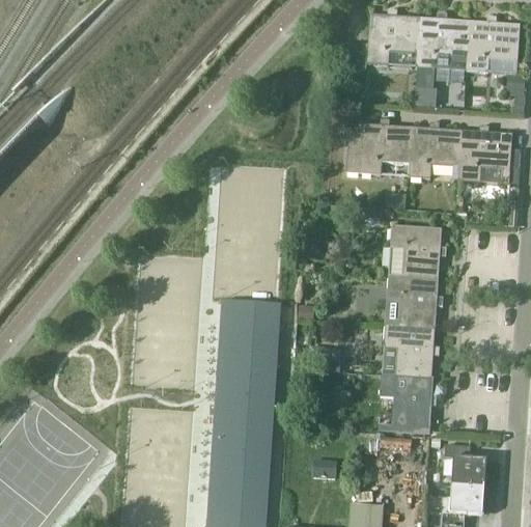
[(366,62),(388,63),(389,51),(416,53),(415,65),(416,65),(419,17),(396,15),(396,9),(387,8),(387,15),(369,14),(367,44),(343,43),(341,67),(366,68),(366,62)]
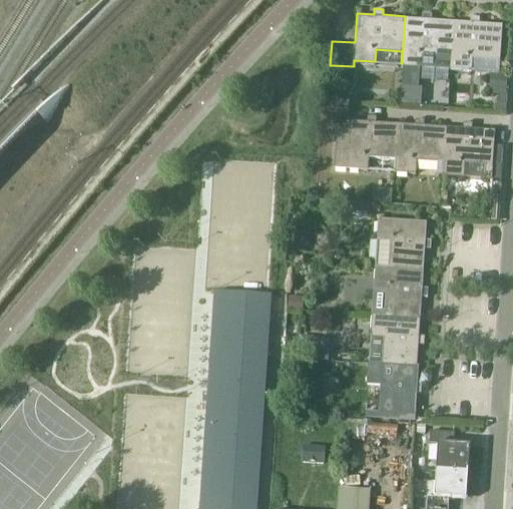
[(405,16),(402,63),(423,65),(424,53),(443,54),(443,66),(450,67),(453,19),(431,18),(431,12),(422,12),(421,17),(405,16)]
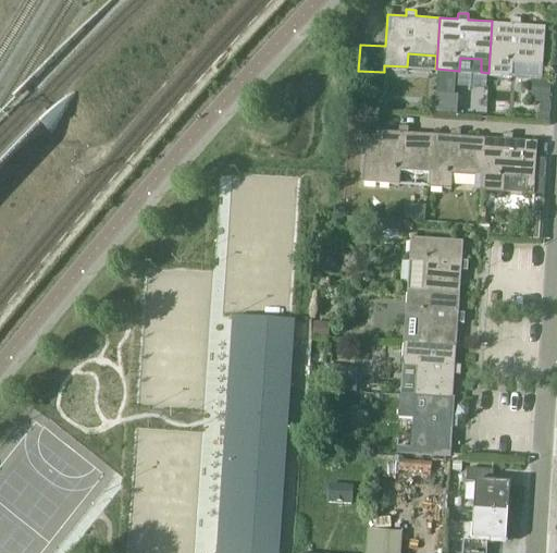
[(510,23),(492,21),(489,73),(511,74),(512,61),(542,63),(544,25),(519,23),(519,17),(510,16),(510,23)]
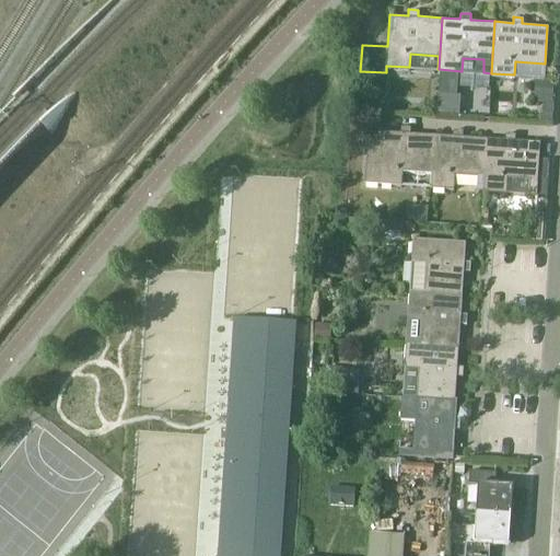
[(552,101),(553,80),(535,79),(534,100),(552,101)]
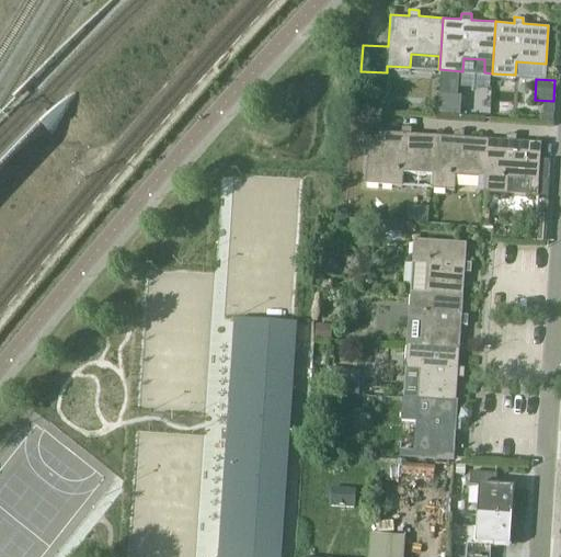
[(460,112),(461,94),(439,92),(437,111),(460,112)]
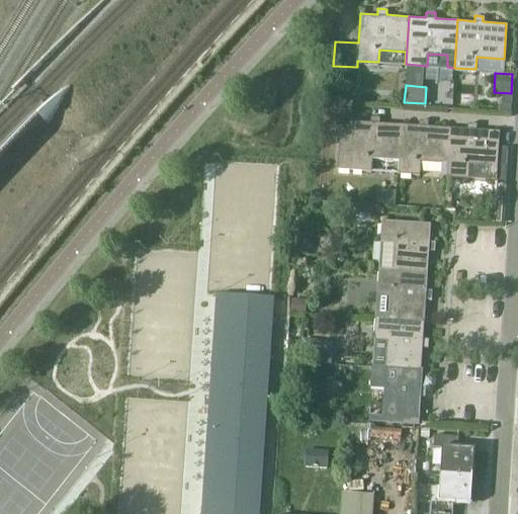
[(511,105),(511,103),(502,102),(499,102),(498,112),(510,113),(511,105)]
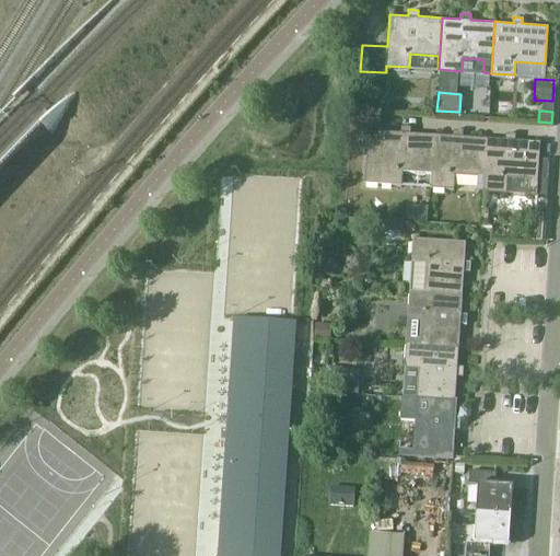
[(430,186),(434,135),(410,132),(411,125),(401,124),(400,132),(382,130),(382,139),(369,138),(365,182),(401,184),(403,170),(431,172),(430,186)]
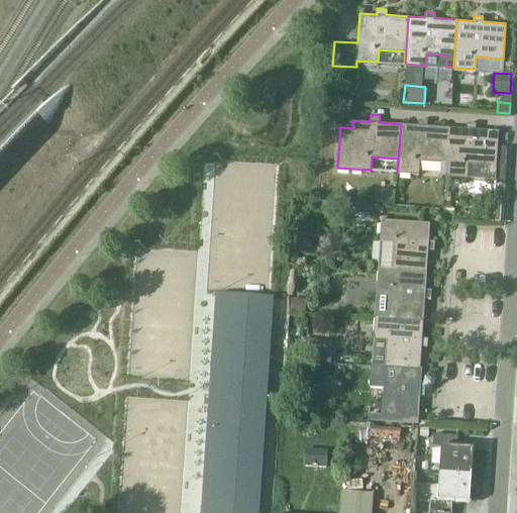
[(418,125),(401,124),(397,172),(419,173),(420,160),(441,162),(440,175),(445,175),(448,127),(427,125),(428,118),(418,118),(418,125)]
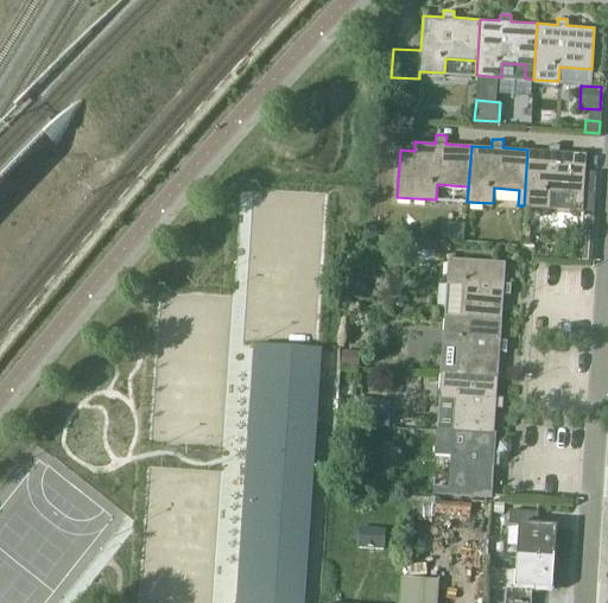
[(527,150),(524,205),(550,208),(550,192),(575,194),(574,209),(582,210),(582,209),(584,177),(587,153),(559,151),(561,144),(549,143),(549,151),(527,150)]
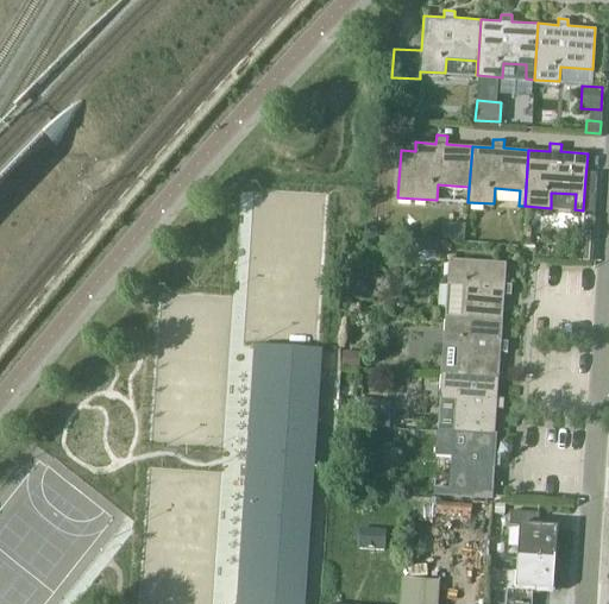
[(585,177),(583,209),(594,211),(596,177),(585,177)]
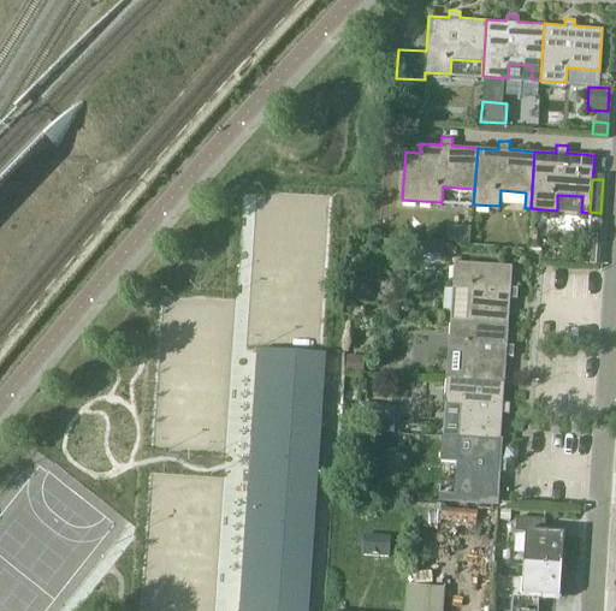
[(421,250),(445,251),(445,241),(421,239),(421,250)]
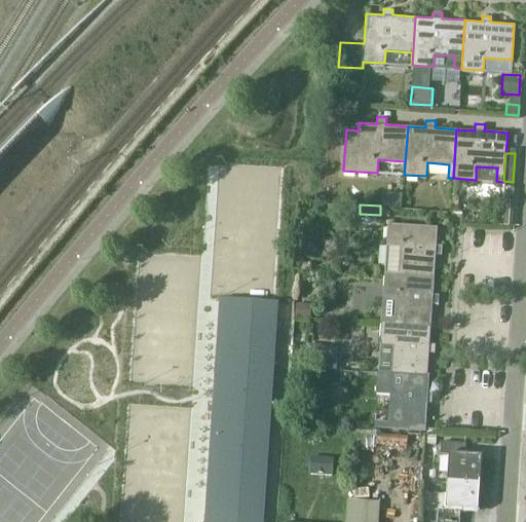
[(388,223),(385,271),(434,274),(435,254),(441,254),(442,245),(436,245),(437,226),(388,223)]
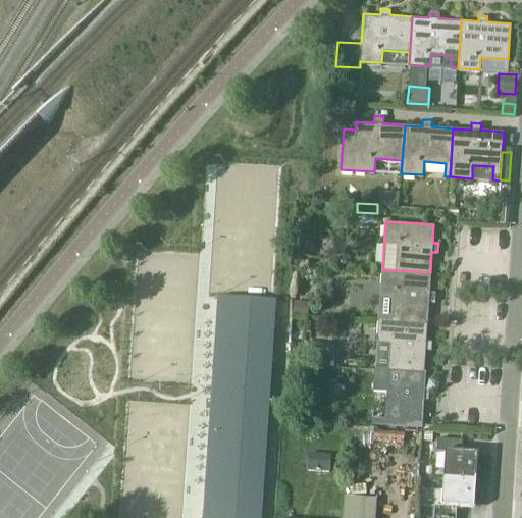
[(382,269),(378,319),(427,322),(428,301),(434,301),(435,292),(429,291),(430,272),(382,269)]
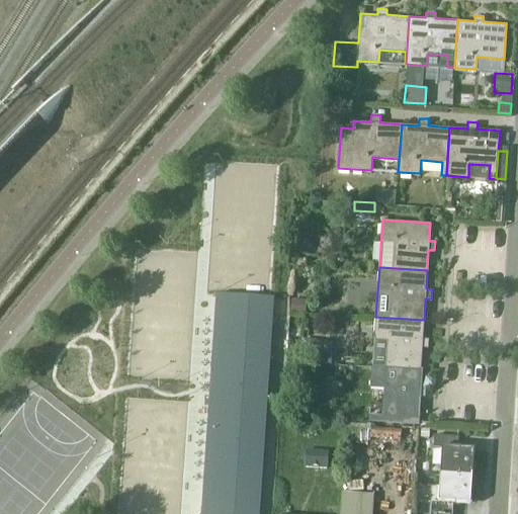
[(258,513),(273,296),(217,292),(201,513),(258,513)]
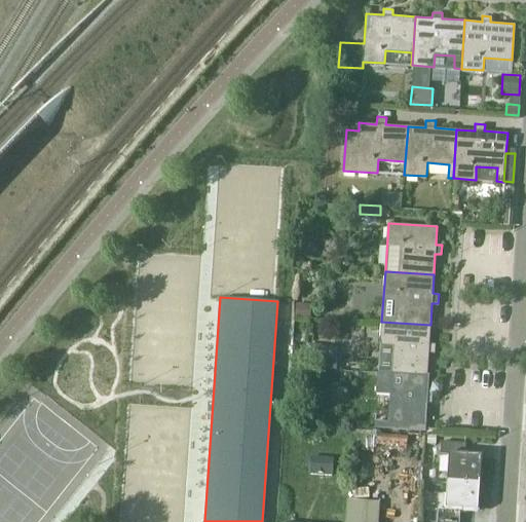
[(296,315),(308,317),(309,304),(297,303),(296,315)]
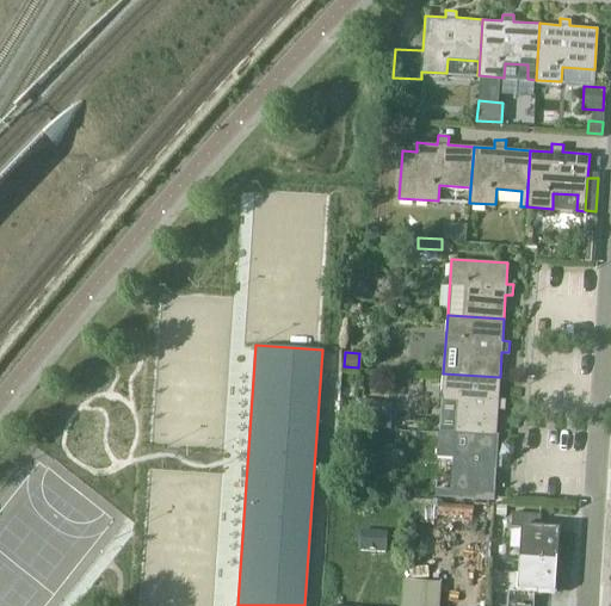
[(443,373),(442,400),(456,401),(454,431),(497,433),(498,408),(505,409),(506,399),(499,397),(500,377),(443,373)]
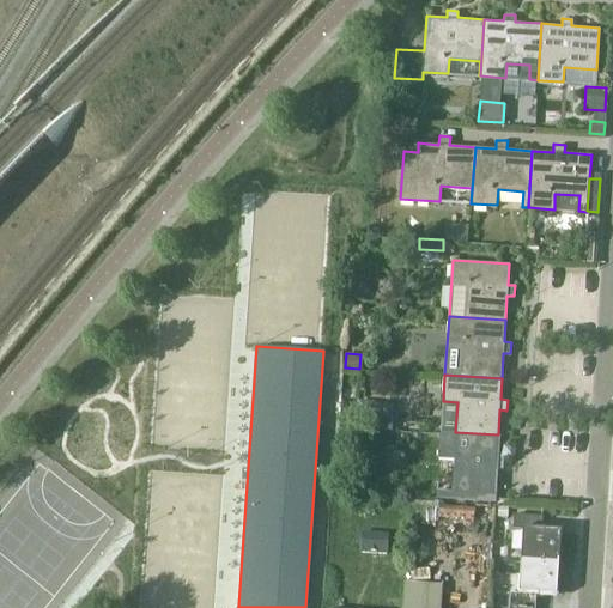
[(368,417),(366,427),(390,429),(392,403),(360,401),(359,417),(368,417)]
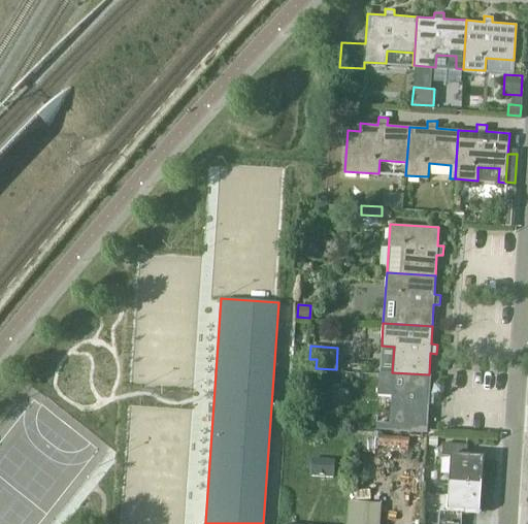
[(380,371),(377,396),(391,397),(389,424),(426,427),(427,402),(433,403),(433,393),(428,393),(429,375),(429,374),(392,372),(380,371)]
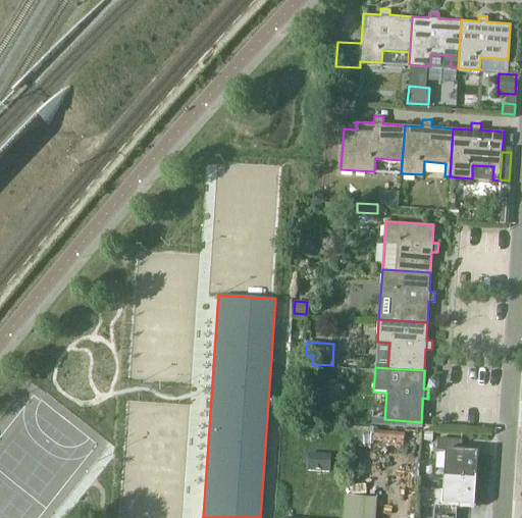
[(374,428),(373,439),(404,442),(405,431),(374,428)]
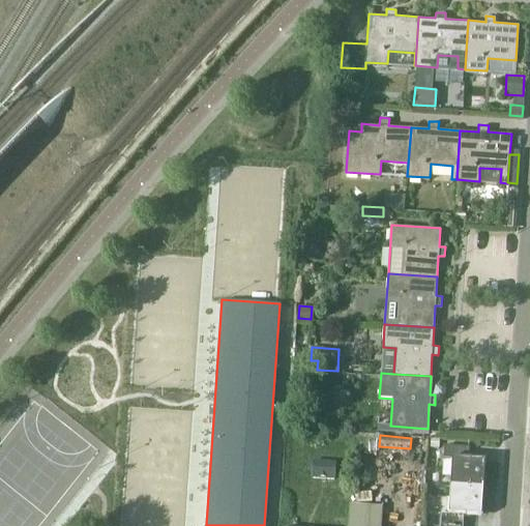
[(430,445),(439,445),(439,436),(431,436),(430,445)]
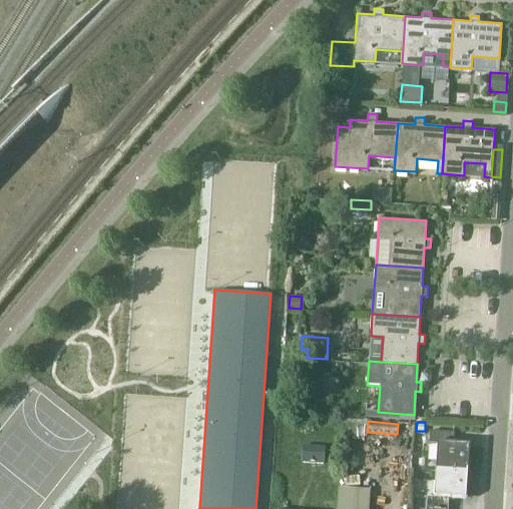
[(430,429),(430,430),(430,442),(438,442),(436,470),(468,472),(470,444),(453,443),(454,431),(430,429)]
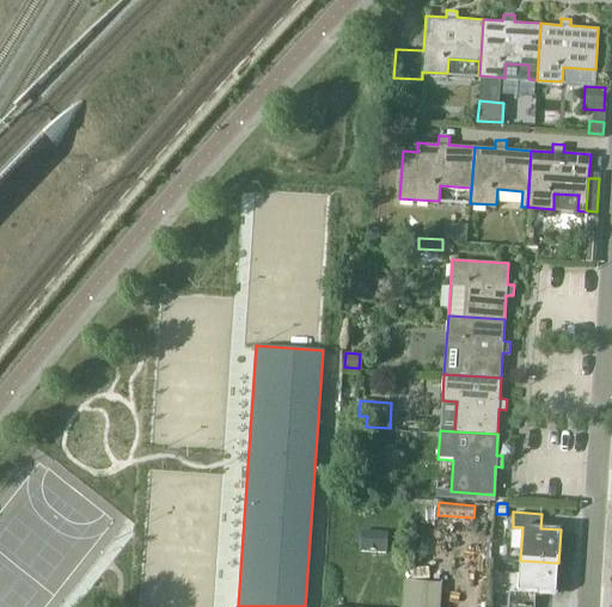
[(385,550),(387,532),(362,529),(360,549),(385,550)]
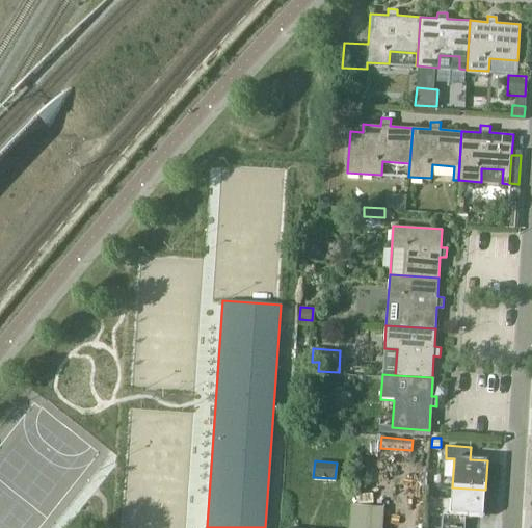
[(485,490),(452,487),(450,515),(442,513),(441,527),(462,527),(466,527),(467,516),(483,517),(485,490)]
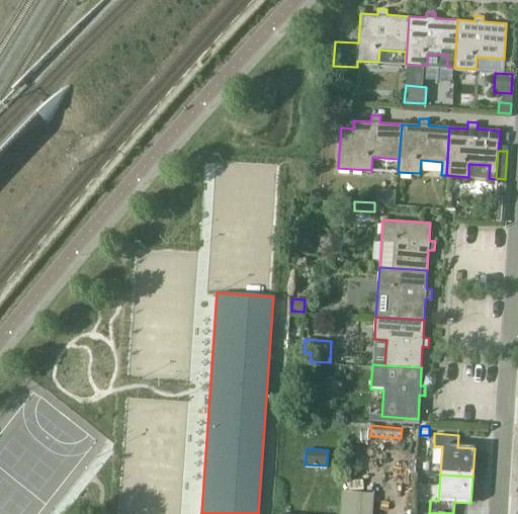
[(371,513),(373,493),(341,491),(338,513),(371,513)]
